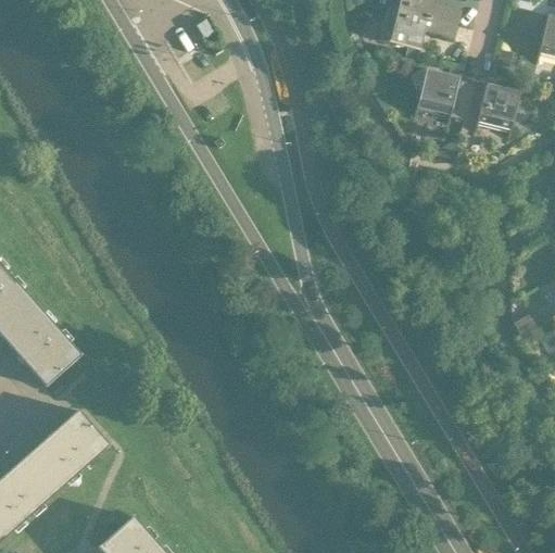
[(379,0),(379,2),(379,3),(379,4),(458,24),(462,10),(432,2),(432,0),(379,0)]
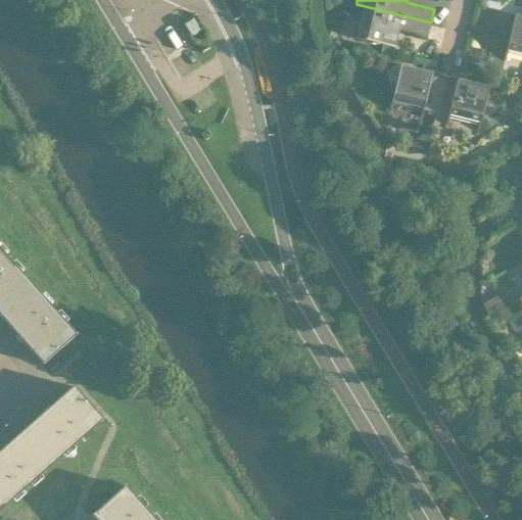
[(427,36),(431,22),(357,4),(365,6),(357,37),(348,35),(383,44),(395,47),(399,29),(427,36)]
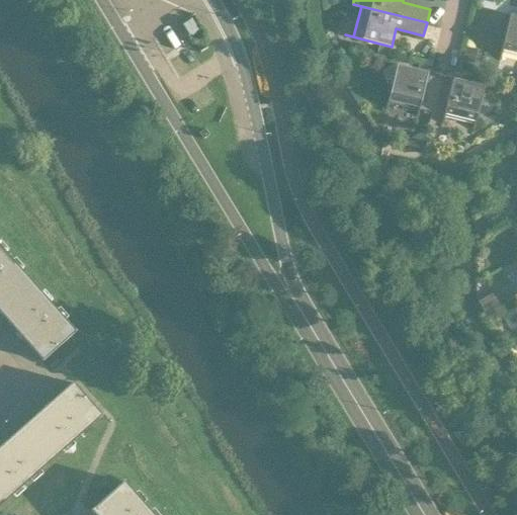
[(516,14),(510,12),(499,59),(500,59),(502,51),(516,55),(516,14)]
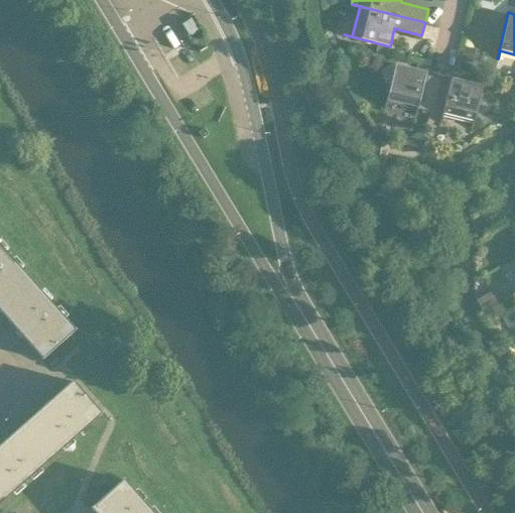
[(182,23),(188,33),(197,28),(190,18),(182,23)]
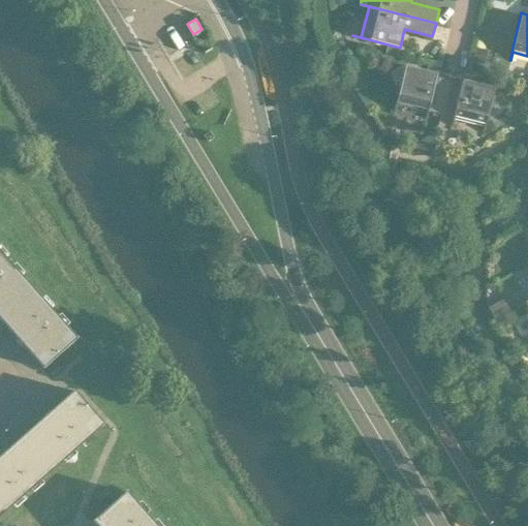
[(387,44),(386,54),(398,56),(400,48),(387,44)]
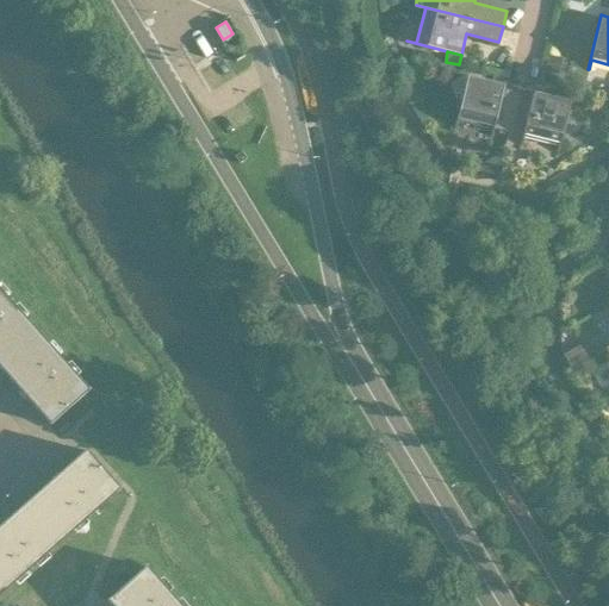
[(509,130),(517,93),(503,89),(505,82),(504,82),(503,85),(468,76),(468,74),(467,74),(454,129),(491,137),(495,126),(509,130)]
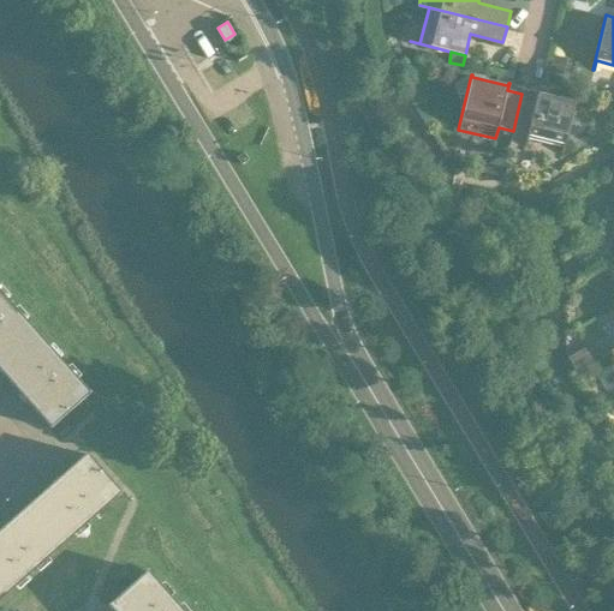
[(536,97),(522,94),(513,131),(528,135),(525,145),(562,155),(576,100),(574,100),(574,102),(538,94),(540,91),(538,90),(536,97)]
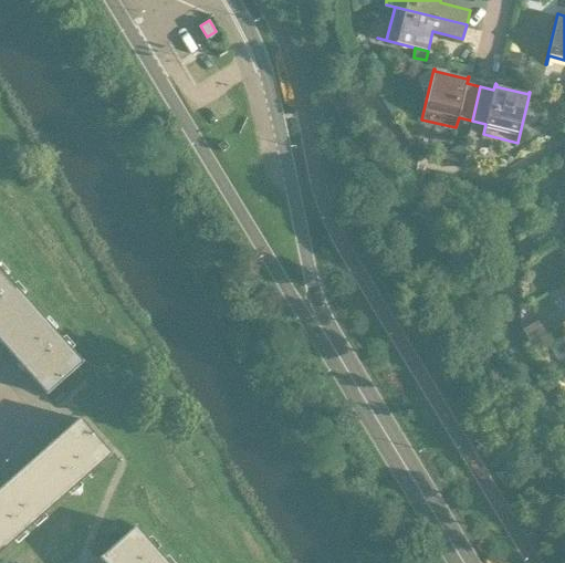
[(0,336),(34,306),(0,268),(0,336)]
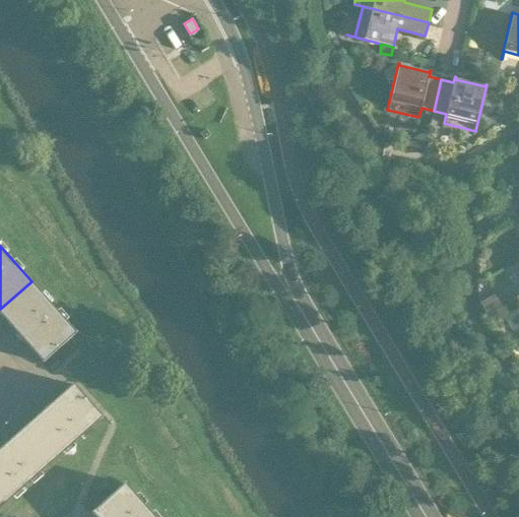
[(74,329),(31,281),(0,309),(0,312),(40,358),(43,362),(76,331),(74,329)]
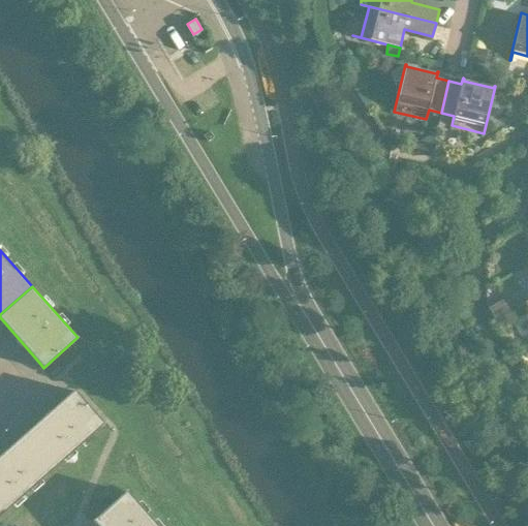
[(503,299),(490,306),(495,315),(517,304),(513,298),(505,302),(503,299)]
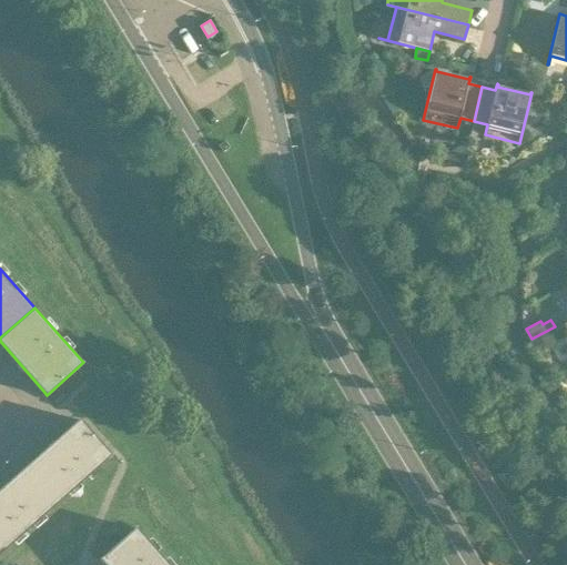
[(24,467),(57,503),(110,456),(110,457),(112,455),(80,419),(76,422),(77,422),(24,467)]
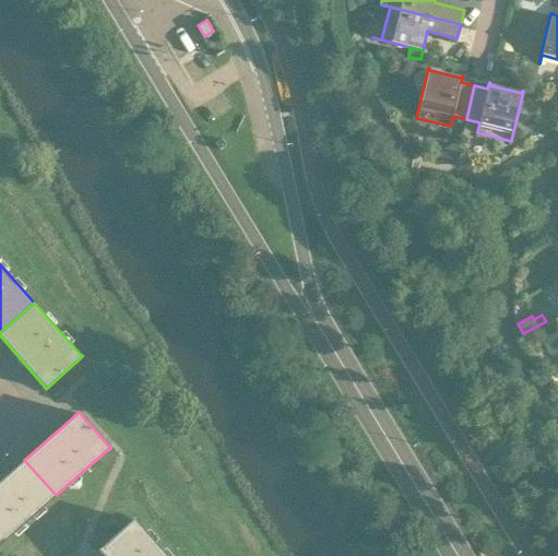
[(0,482),(0,540),(2,543),(56,495),(24,460),(0,482)]
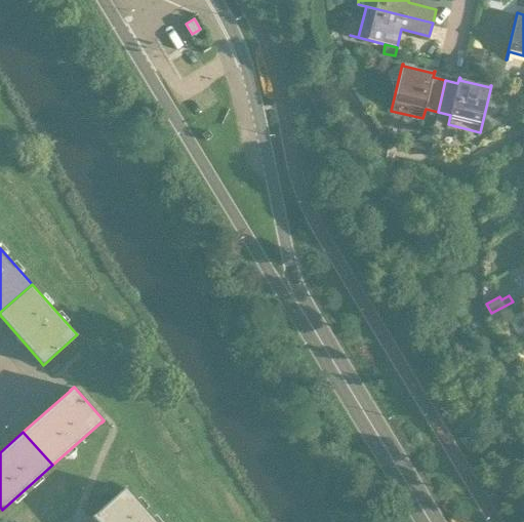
[(96,520),(97,521),(157,521),(128,489),(126,486),(92,516),(95,520),(96,520)]
